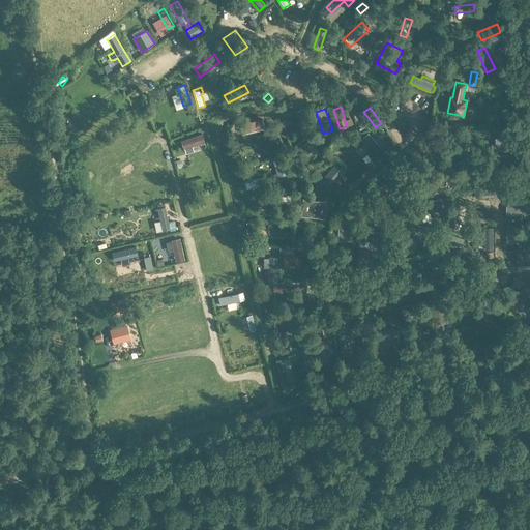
[(299,115),(300,120),(303,134),(310,133),(305,114),(299,115)]
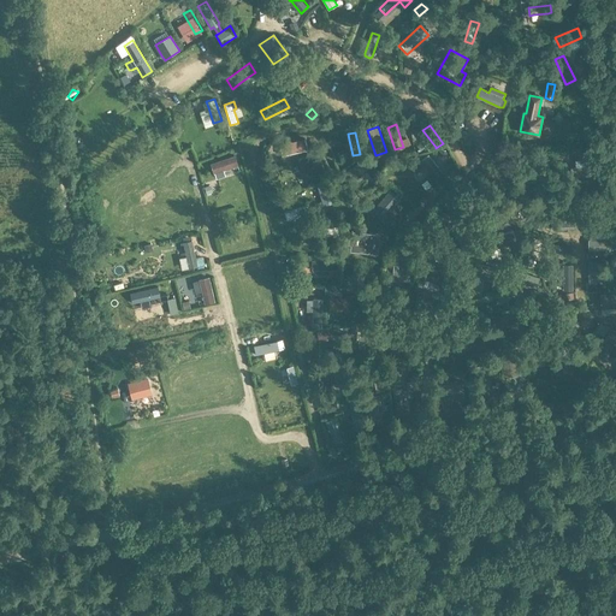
[(286,149),(290,149),(303,146),(307,144),(306,137),(285,143),(286,149)]
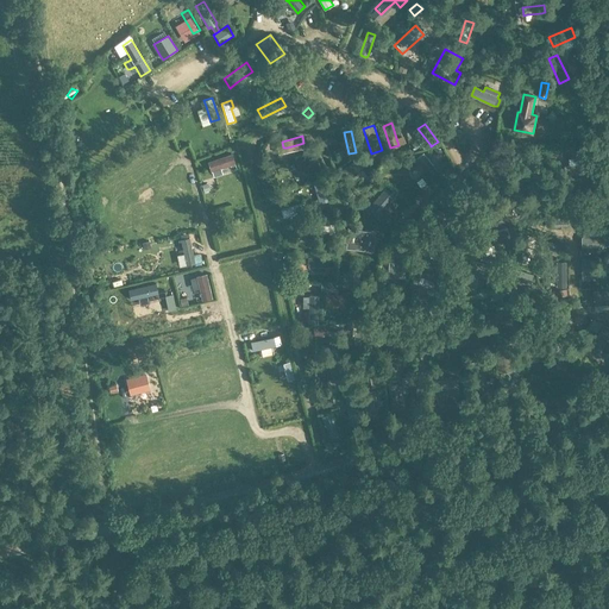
[(221,168),(234,163),(231,152),(208,161),(212,171),(221,168)]
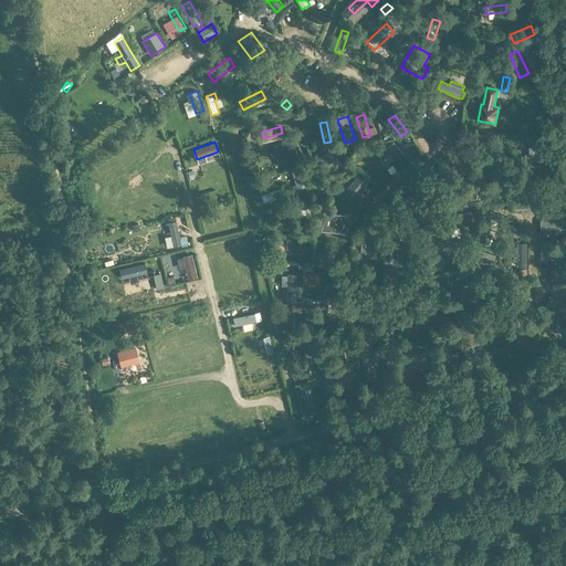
[(470,165),(475,163),(470,142),(463,144),(470,165)]
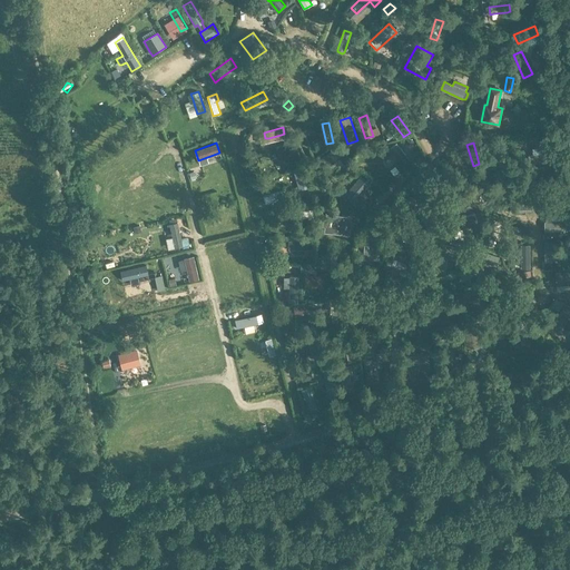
[(409,161),(395,144),(389,148),(403,166),(409,161)]
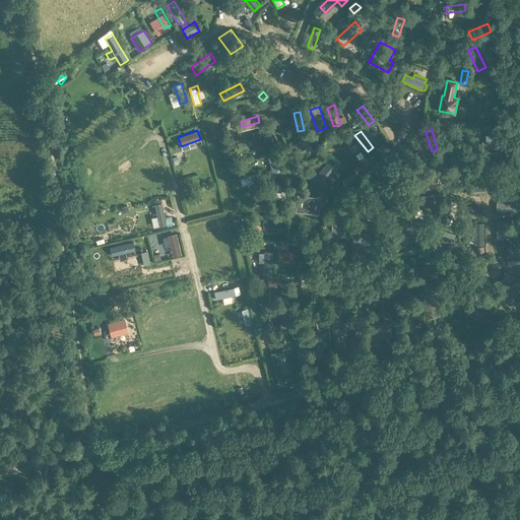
[(253,138),(255,144),(258,142),(271,138),(269,132),(253,138)]
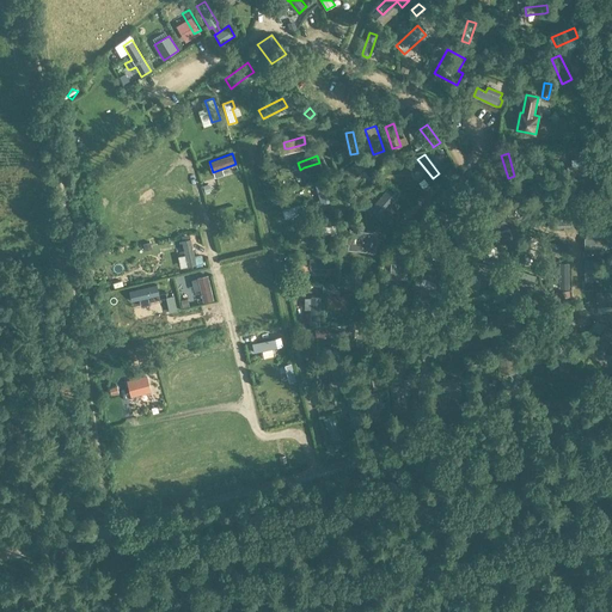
[(522,181),(532,179),(530,155),(520,157),(522,181)]
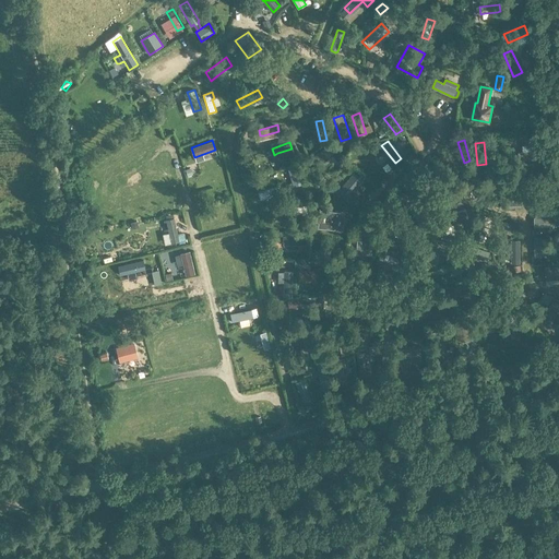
[(310,158),(314,165),(333,153),(329,146),(310,158)]
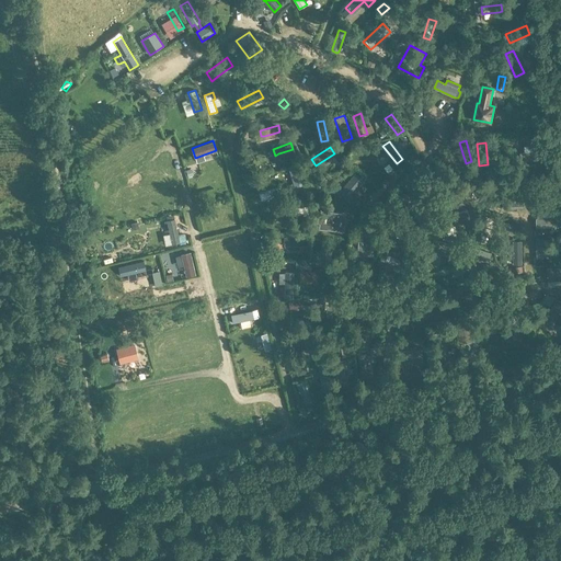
[(537,152),(524,153),(519,155),(521,162),(542,160),(541,152),(537,152)]
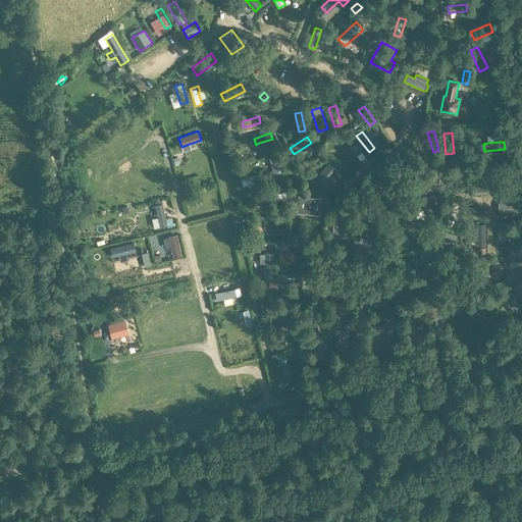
[(367,159),(361,152),(356,155),(362,163),(367,159)]
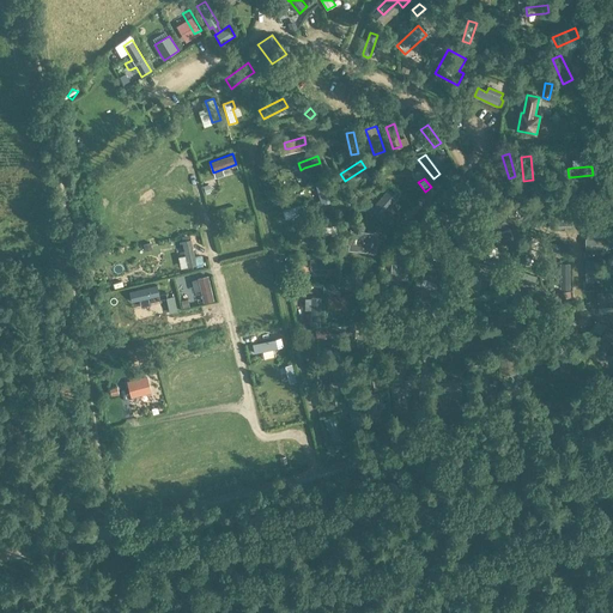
[(316,182),(323,205),(332,202),(325,180),(316,182)]
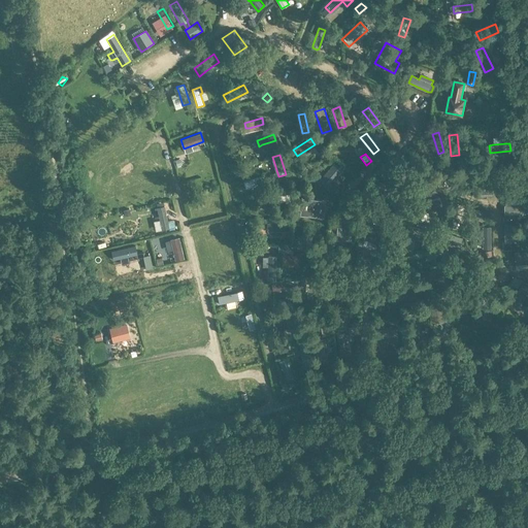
[(503,178),(495,159),(488,162),(496,182),(503,178)]
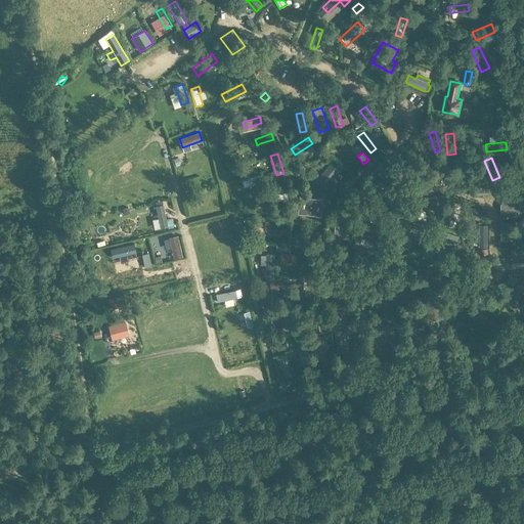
[(340,168),(332,162),(316,180),(324,186),(325,185),(330,188),(335,182),(331,179),(340,168)]
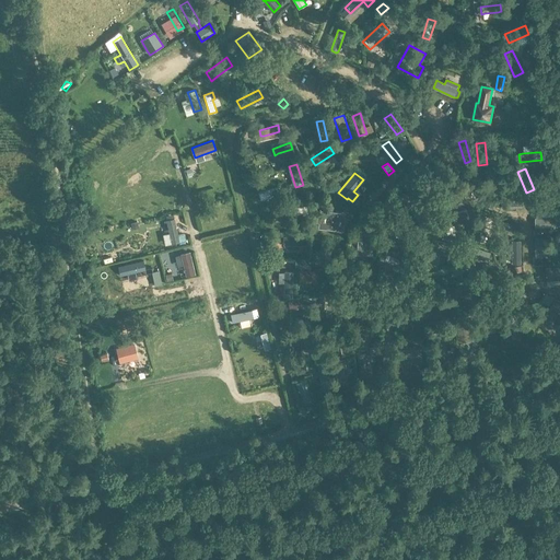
[(455,193),(455,187),(461,187),(459,181),(440,181),(441,187),(446,187),(446,193),(455,193)]
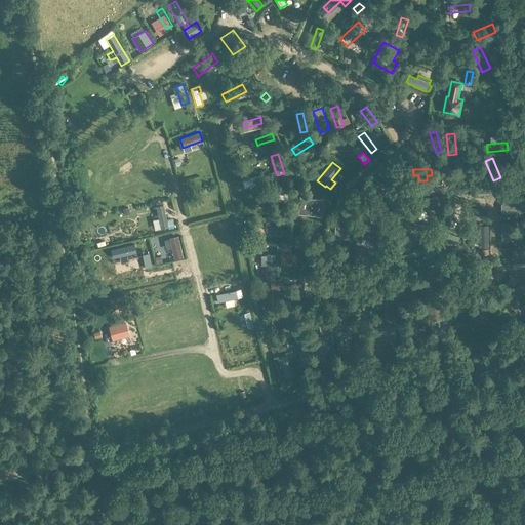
[(264,183),(261,175),(243,182),(245,189),(264,183)]
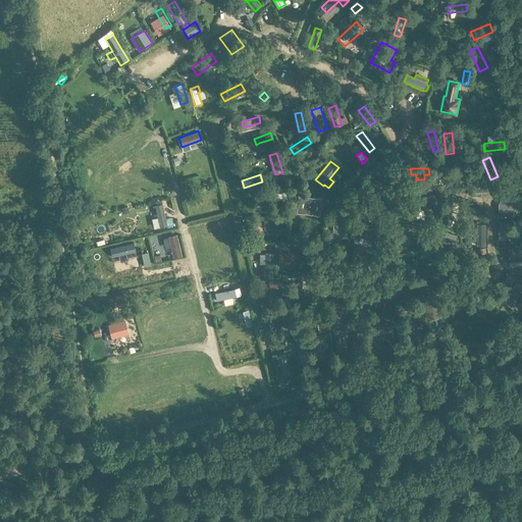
[(482,193),(482,194),(486,194),(486,185),(468,185),(468,193),(468,194),(470,194),(478,194),(478,193),(482,193)]
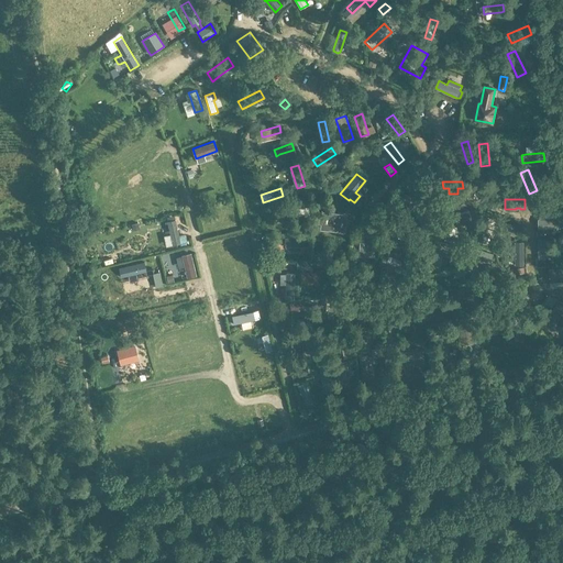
[(296,208),(297,216),(309,216),(309,207),(296,208)]
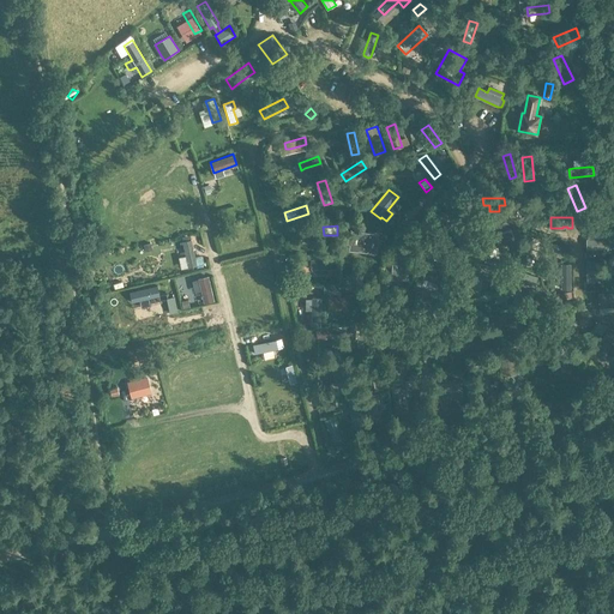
[(349,251),(360,252),(362,233),(351,232),(350,236),(348,236),(347,245),(349,245),(349,251)]
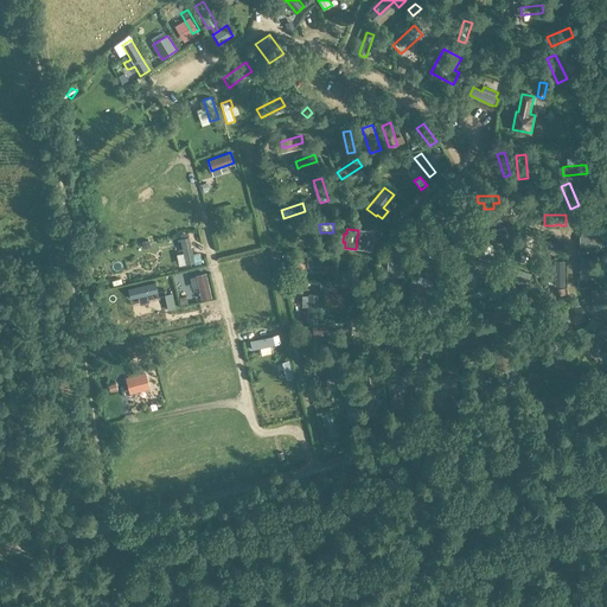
[(363,230),(360,250),(372,251),(375,232),(363,230)]
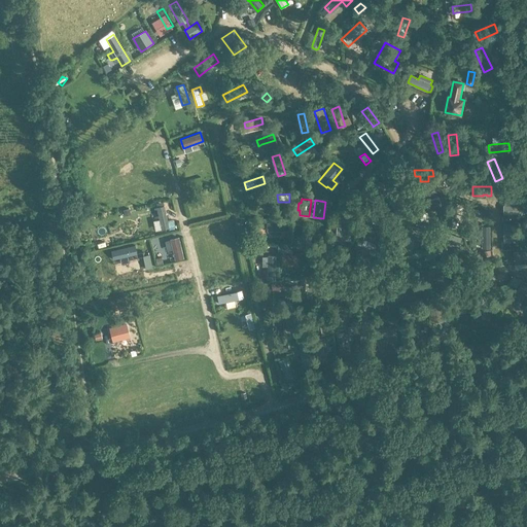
[(418,214),(437,208),(434,200),(415,207),(418,214)]
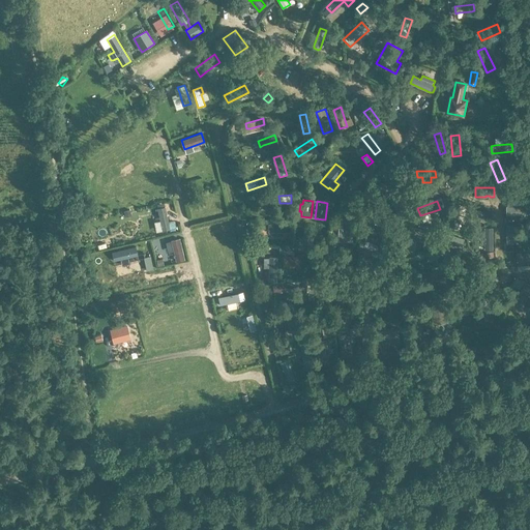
[(526,206),(513,206),(506,206),(506,214),(528,214),(528,206),(526,206)]
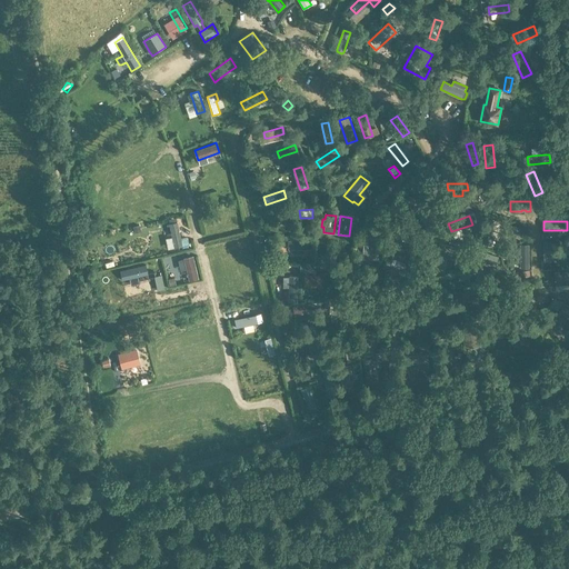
[(171,238),(175,249),(182,247),(178,222),(169,225),(171,238)]
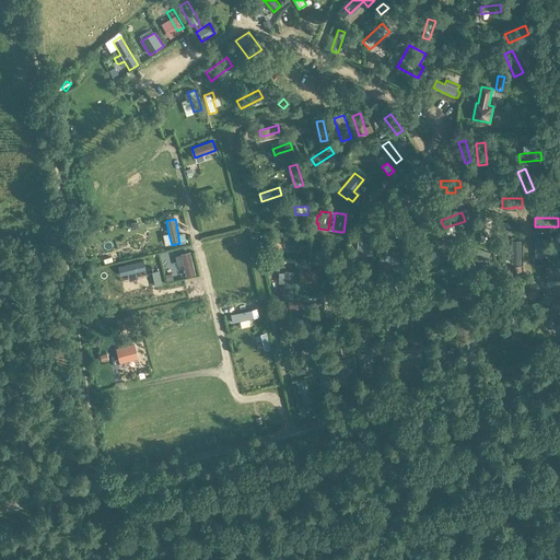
[(515,226),(499,219),(497,224),(512,232),(515,226)]
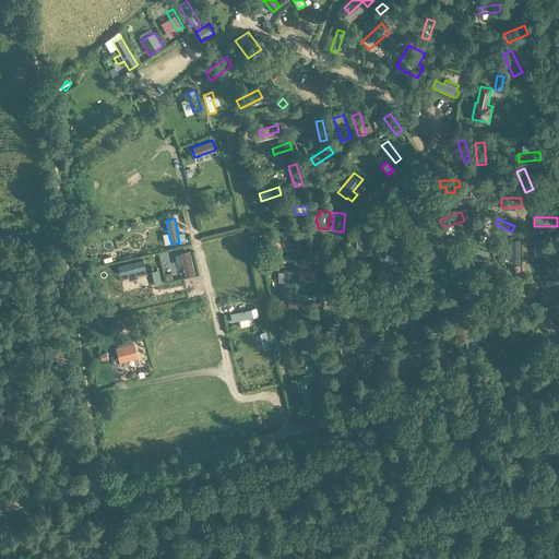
[(144,226),(143,219),(130,223),(132,229),(144,226)]
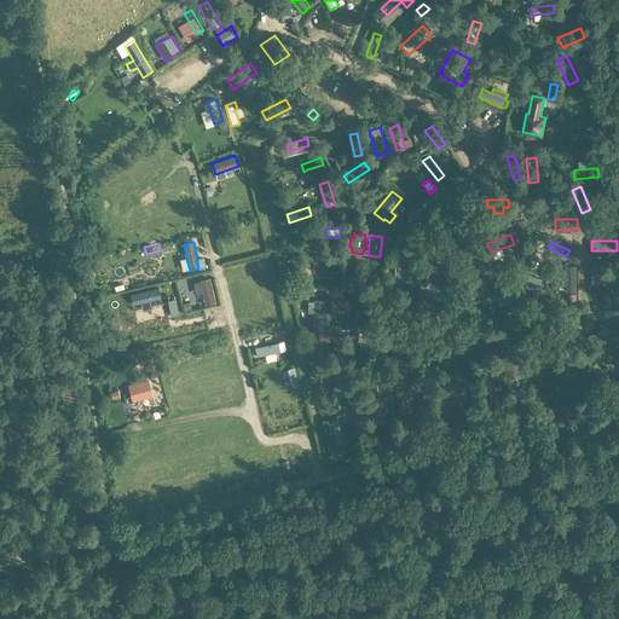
[(526,243),(526,267),(537,267),(537,243),(526,243)]
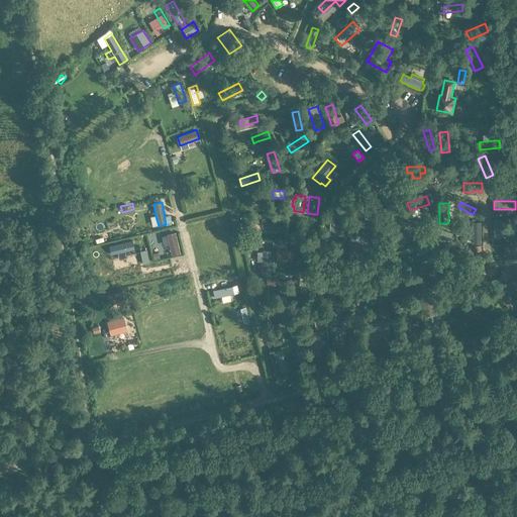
[(345,216),(337,215),(336,229),(331,229),(330,237),(343,237),(345,216)]
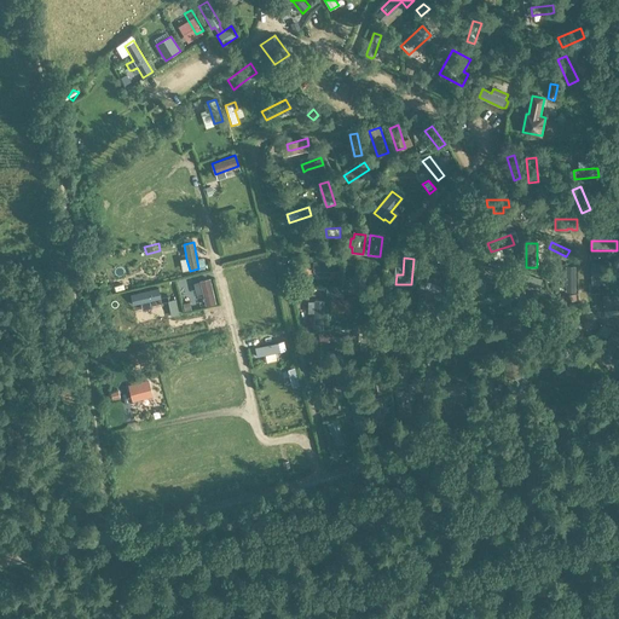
[(339,271),(339,261),(314,261),(314,271),(339,271)]
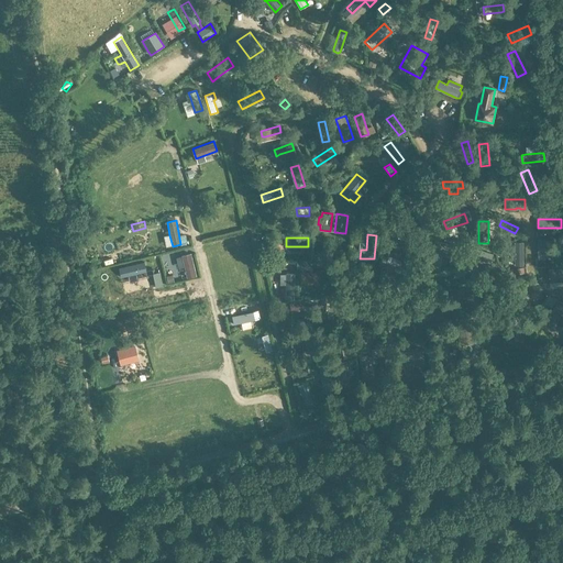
[(453,258),(456,246),(434,242),(432,250),(445,253),(444,257),(453,258)]
